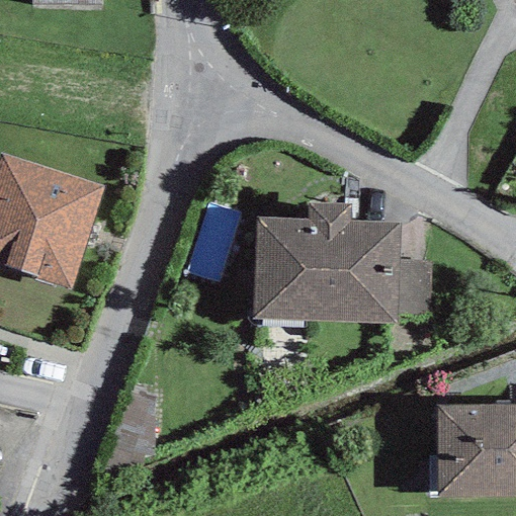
[(104,185),(2,151),(0,158),(0,265),(72,287),(104,185)]
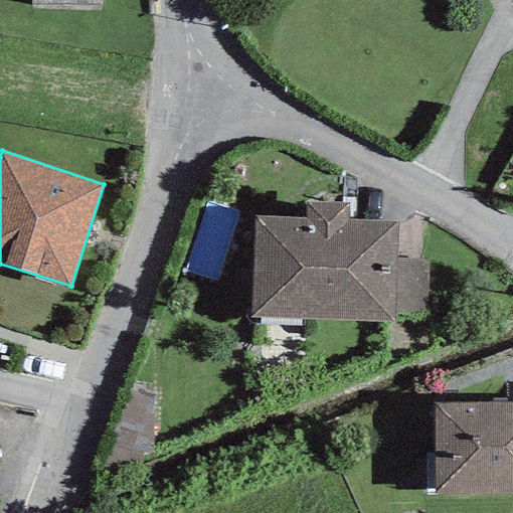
[(307,200),(307,215),(350,217),(350,200),(307,200)]
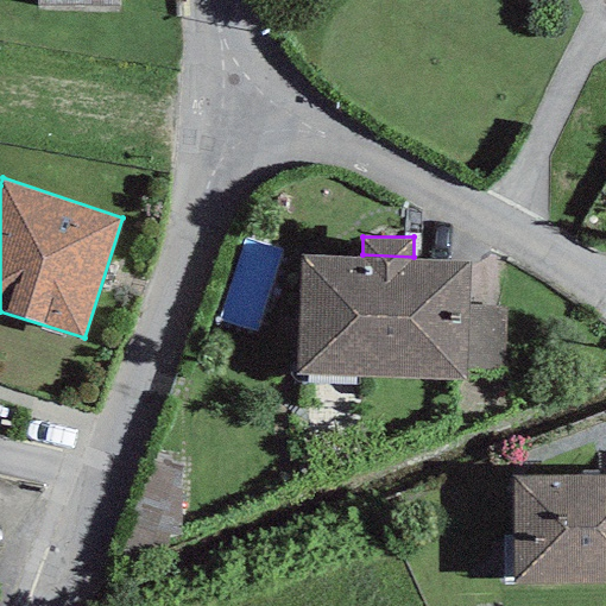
[(363,254),(301,253),(297,374),(469,380),(469,367),(471,303),(473,258),(414,257),(363,254)]
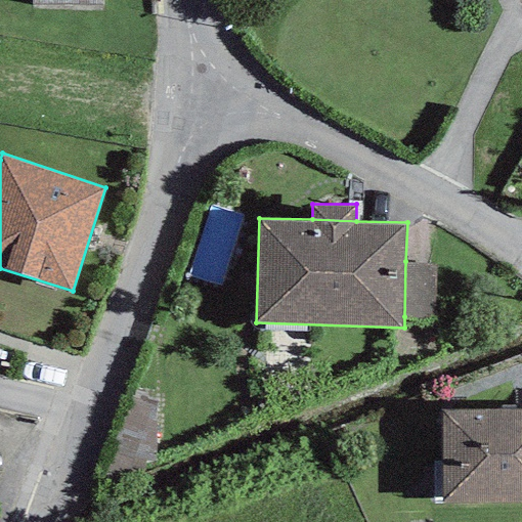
[(405,261),(404,316),(438,317),(438,261),(405,261)]
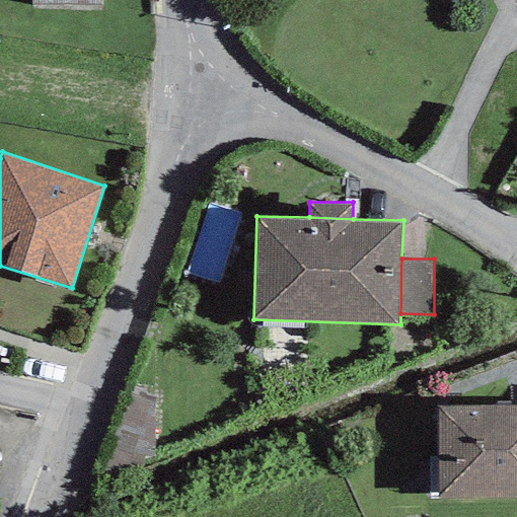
[(516,404),(439,404),(440,497),(516,496),(516,404)]
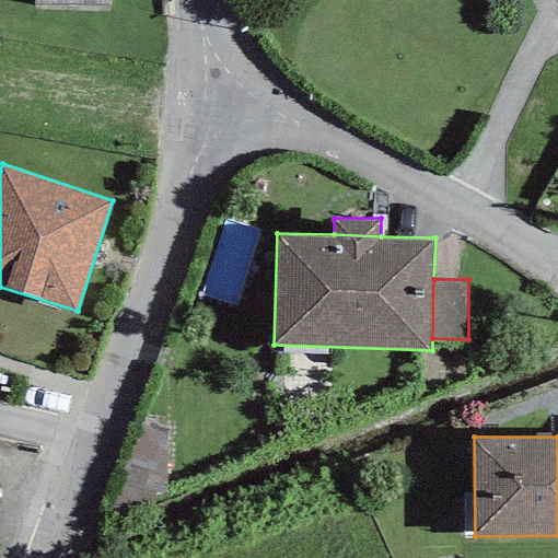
[(263,557),(257,544),(242,549),(245,557),(263,557)]
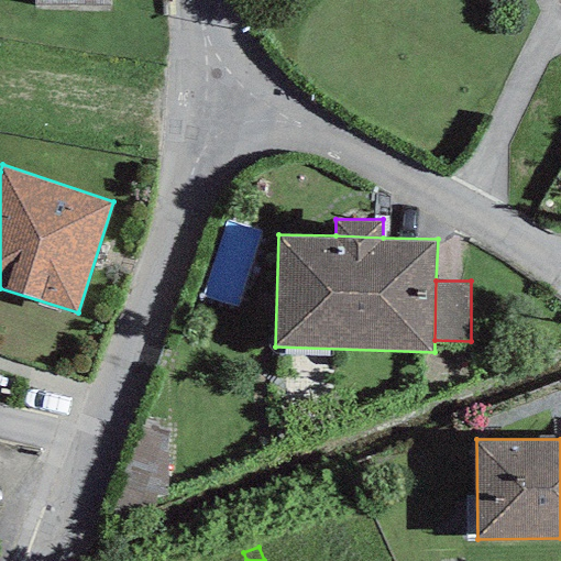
All buildings are outlined.
